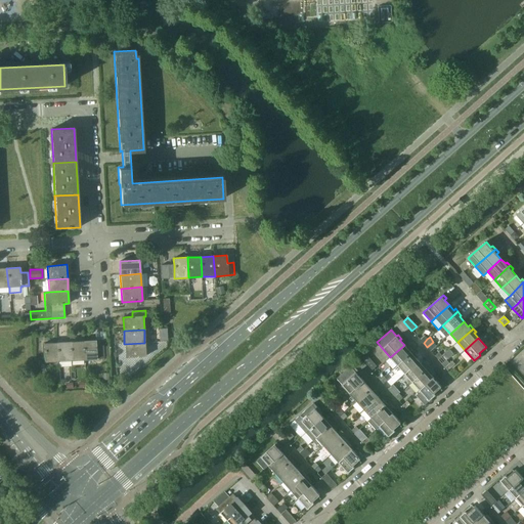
[(95,340),(82,341),(83,360),(96,359),(96,358),(103,358),(102,345),(95,345),(95,340)]
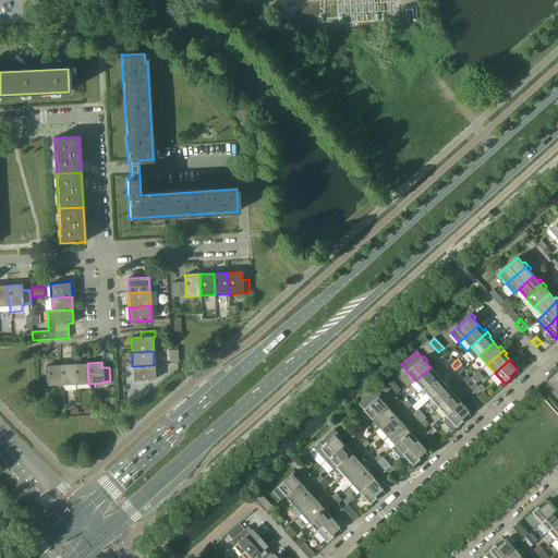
[(87,363),(74,364),(75,384),(88,384),(87,363)]
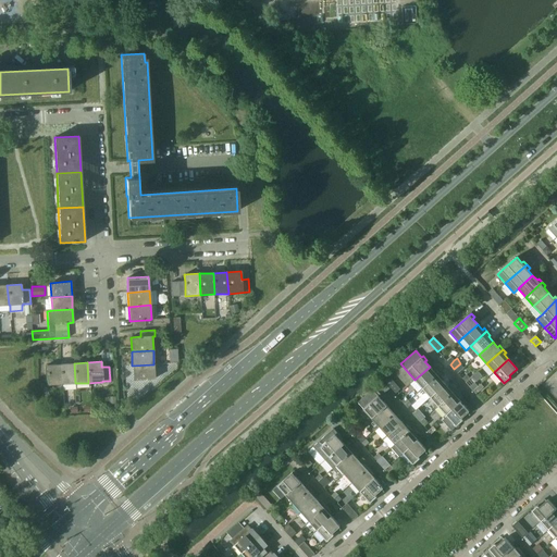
[(74,363),(60,364),(61,384),(75,383),(74,363)]
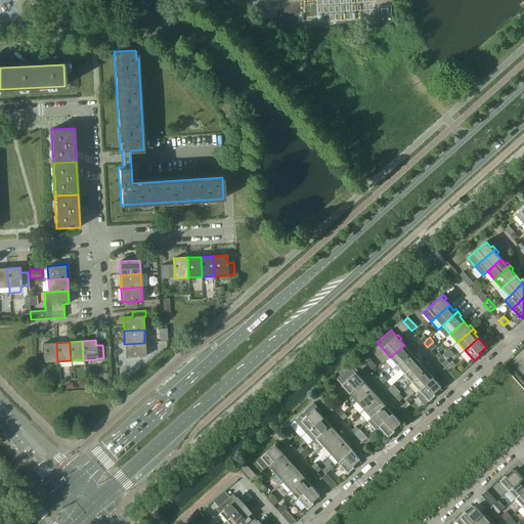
[(56,343),(44,343),(45,362),(57,361),(56,343)]
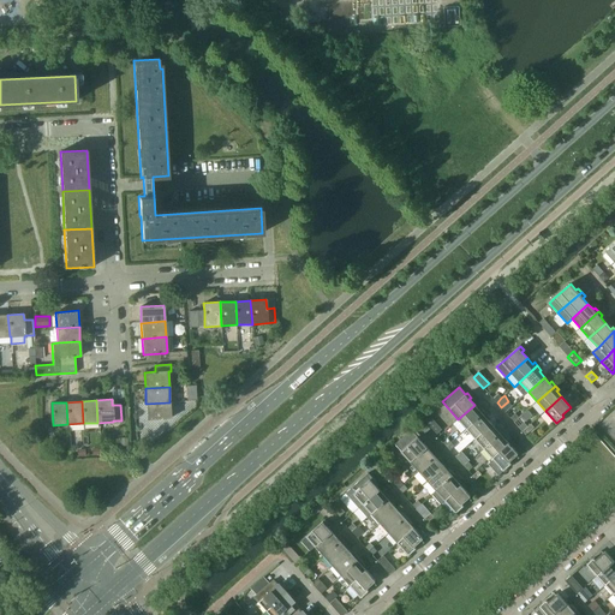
[(169,402),(145,404),(147,419),(171,418),(169,402)]
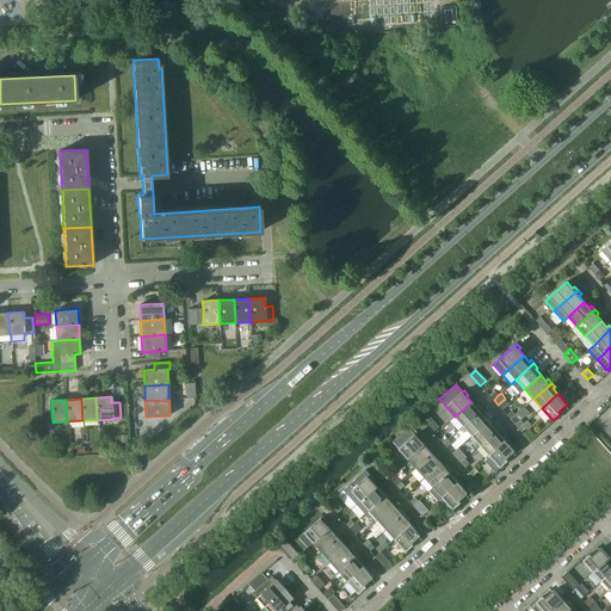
[(471,402),(455,417),(463,426),(482,409),(479,406),(476,408),(471,402)]
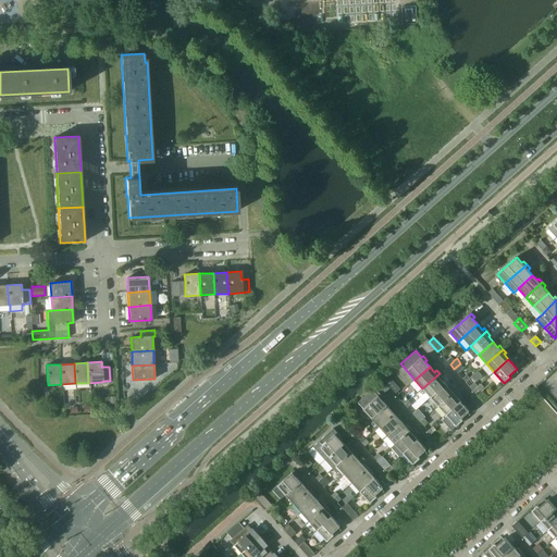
[(440,373),(422,388),(431,397),(445,384),(441,379),(442,378),(440,373)]
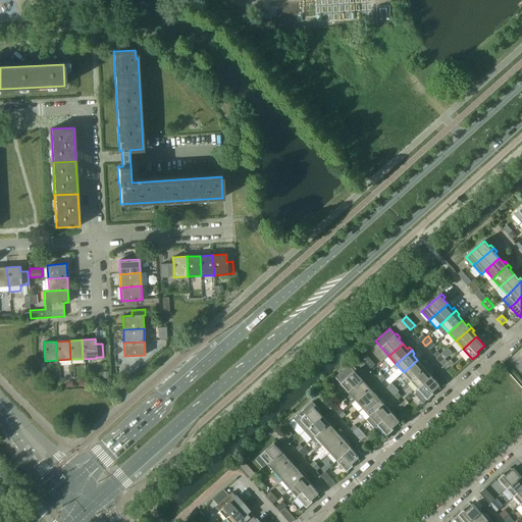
[(368,357),(363,361),(370,369),(375,364),(368,357)]
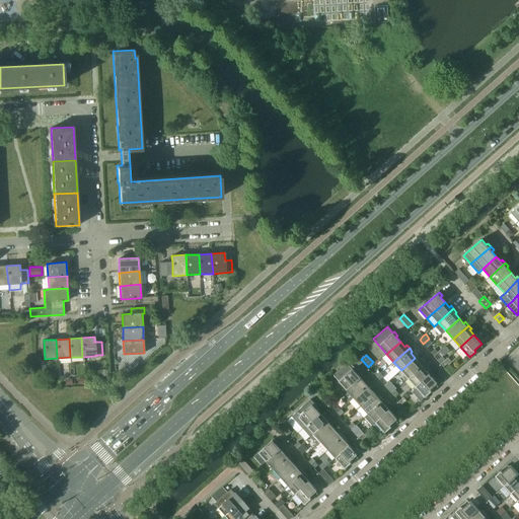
[(363,362),(358,356),(354,360),(359,366),(363,362)]
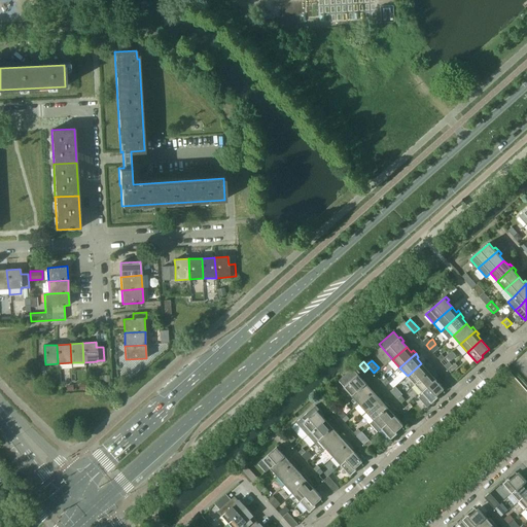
[(421,363),(408,376),(415,384),(430,371),(427,366),(425,369),(421,363)]
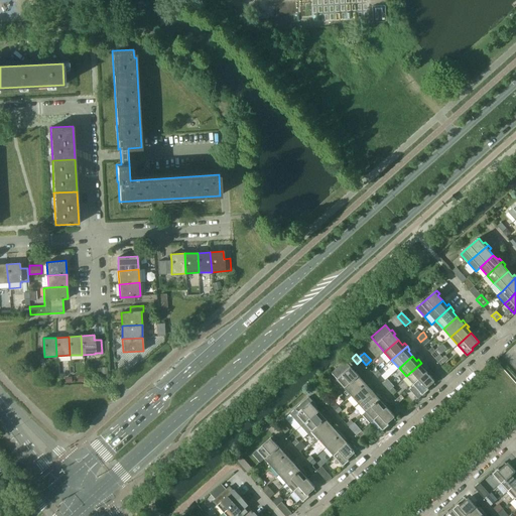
[(332,373),(337,379),(345,387),(358,375),(354,370),(356,369),(347,359),(332,373)]
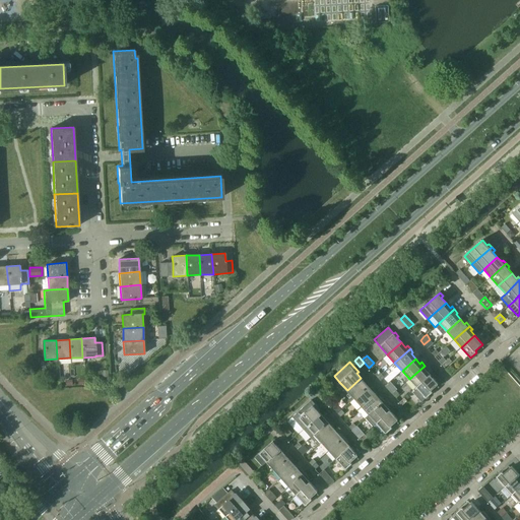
[(425,366),(409,379),(416,387),(431,375),(426,370),(428,369),(425,366)]
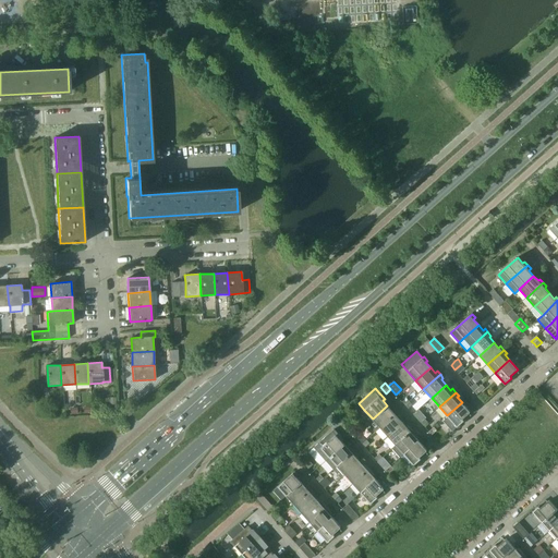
[(469,401),(464,405),(468,409),(470,412),(472,413),(475,410),(469,401)]
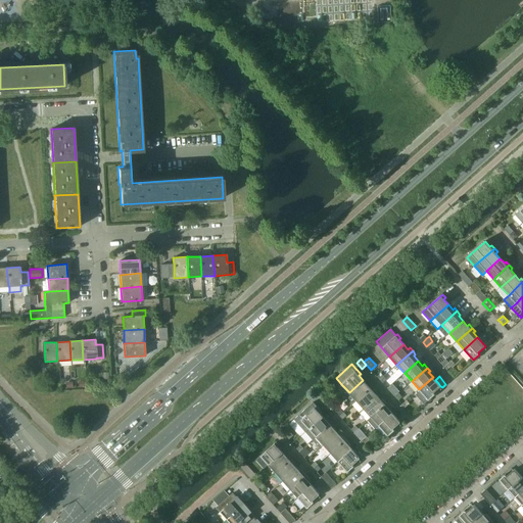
[(424,403),(434,394),(435,394),(433,392),(440,386),(438,383),(435,380),(433,377),(419,389),(415,393),(424,403)]
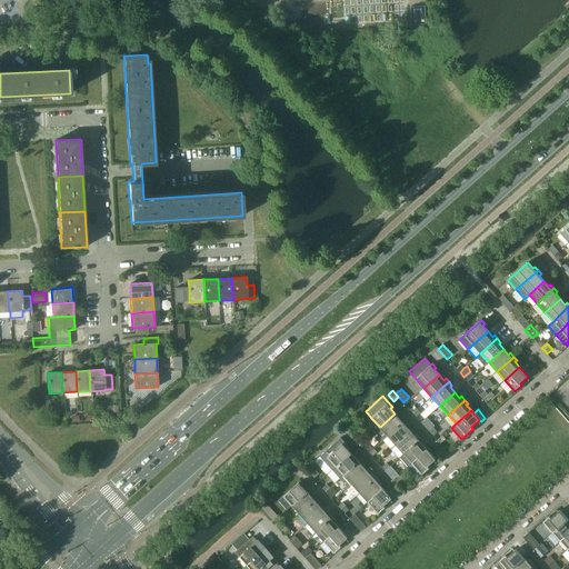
[(395,413),(380,427),(388,436),(405,421),(401,418),(400,419),(395,413)]
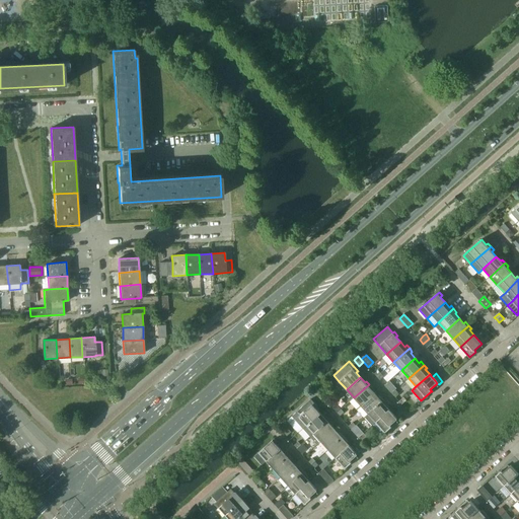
[(389,380),(384,385),(391,393),(396,388),(389,380)]
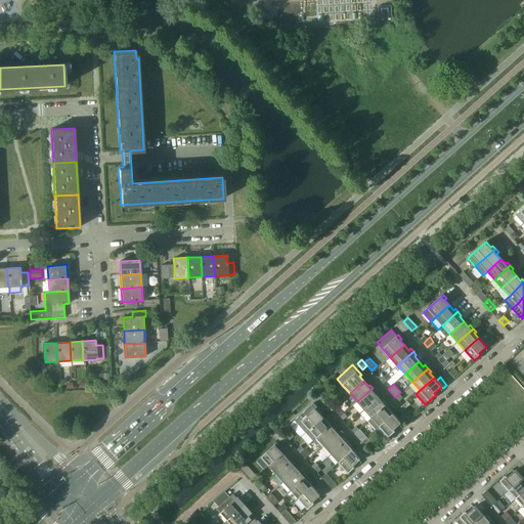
[(373,388),(357,401),(364,409),(379,397),(374,393),(376,391),(373,388)]
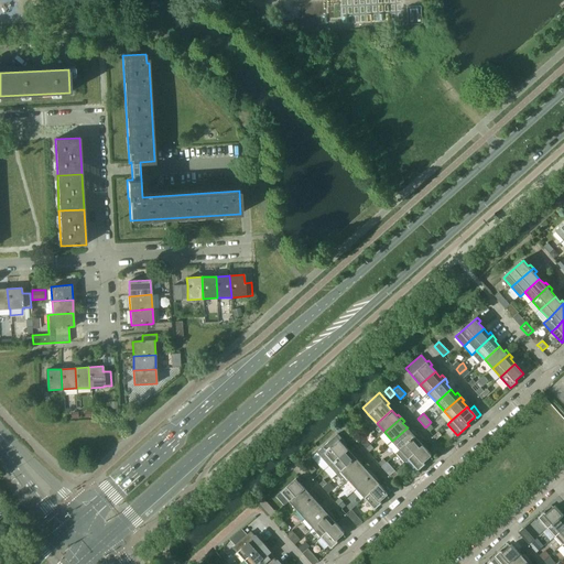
[(408,427),(392,441),(400,449),(416,435),(414,432),(412,433),(408,427)]
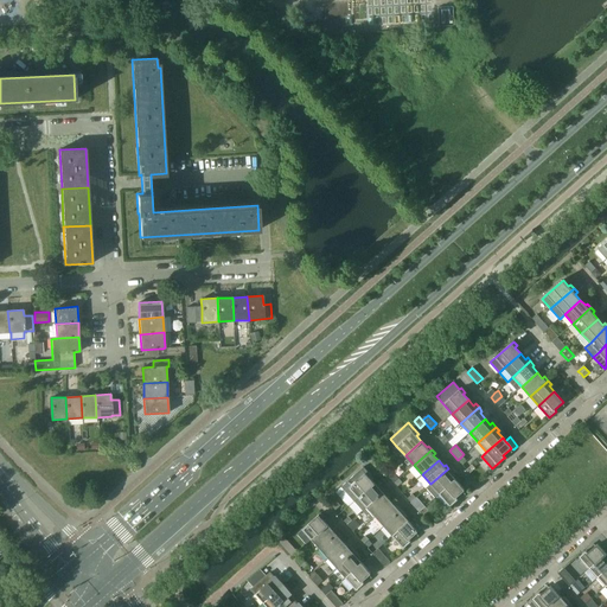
[(353,502),(358,497),(375,483),(369,478),(371,475),(363,467),(340,487),(353,502)]
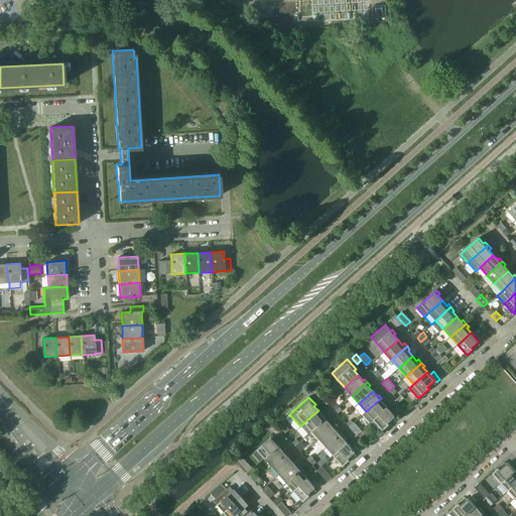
[(381,398),(366,411),(374,419),(387,407),(383,403),(384,401),(381,398)]
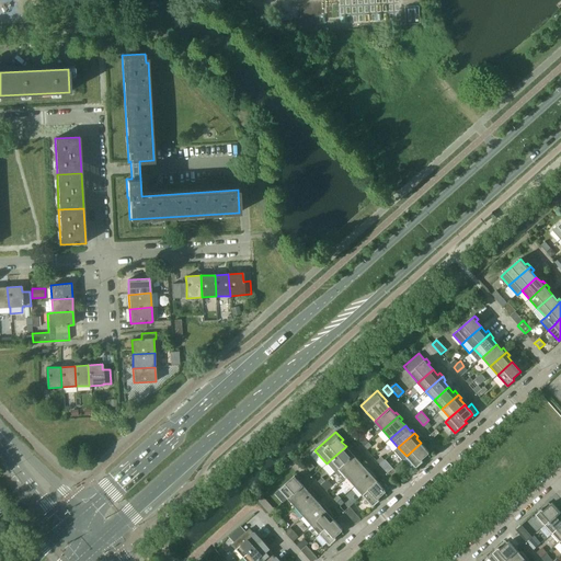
[(421,443),(407,456),(416,468),(423,461),(421,459),(430,453),(421,443)]
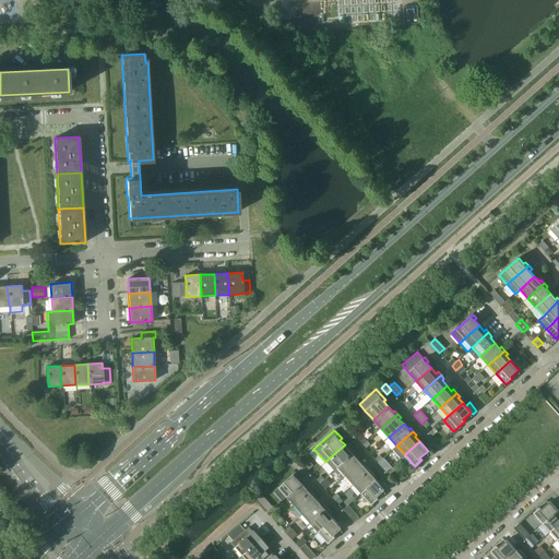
[(345,444),(330,458),(337,467),(354,452),(352,449),(349,450),(345,444)]
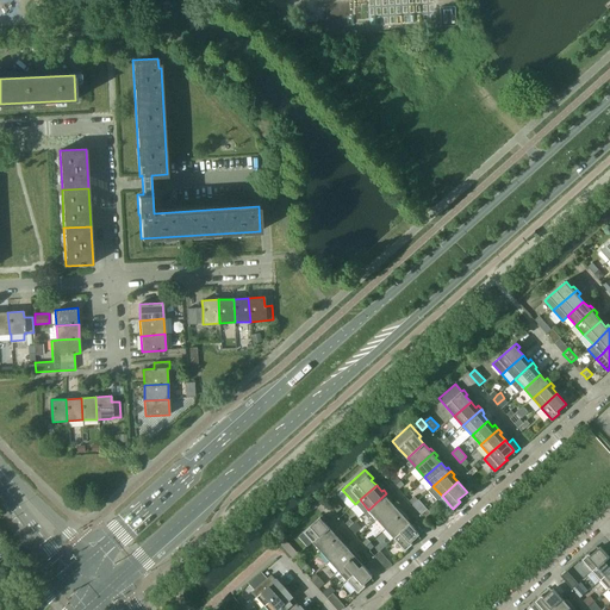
[(386,493),(368,510),(378,520),(393,505),(388,499),(390,497),(386,493)]
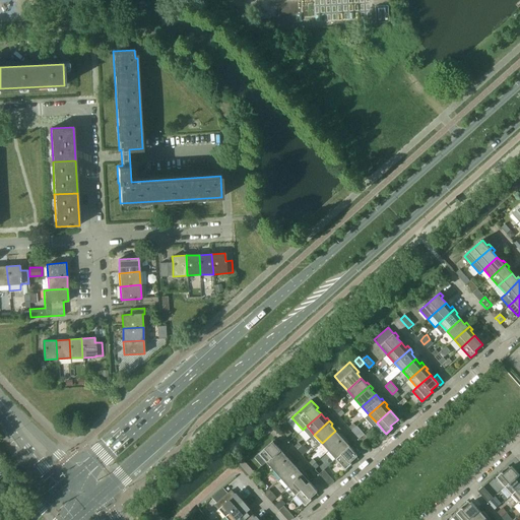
[(335,431),(322,443),(329,451),(344,437),(341,434),(339,435),(335,431)]
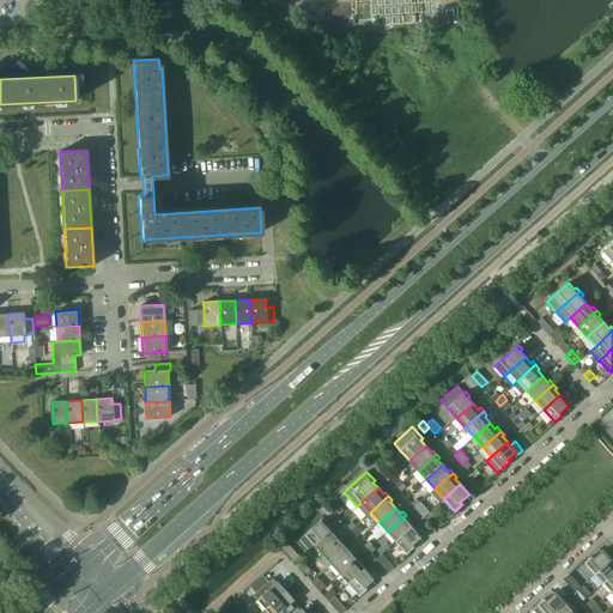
[(406,515),(388,532),(396,541),(412,527),(407,521),(410,519),(406,515)]
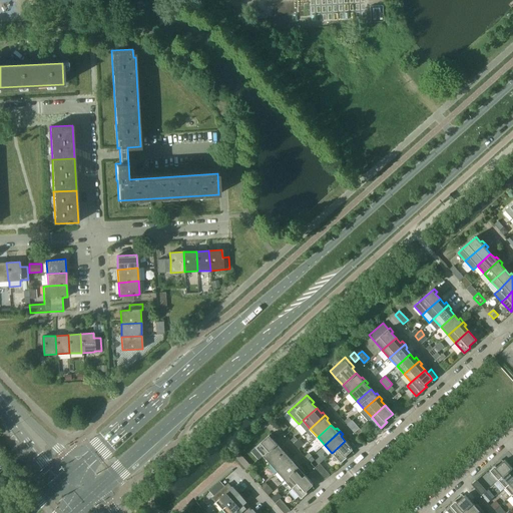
[(264,456),(277,444),(273,439),(274,437),(271,434),(255,447),(250,451),(259,460),(264,456)]
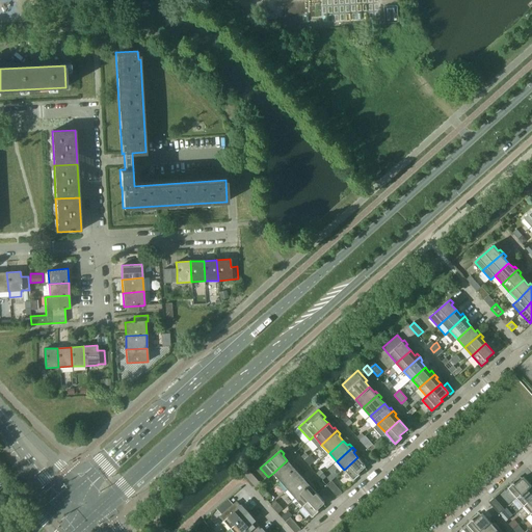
[(357,457),(344,470),(353,480),(360,474),(358,473),(366,466),(357,457)]
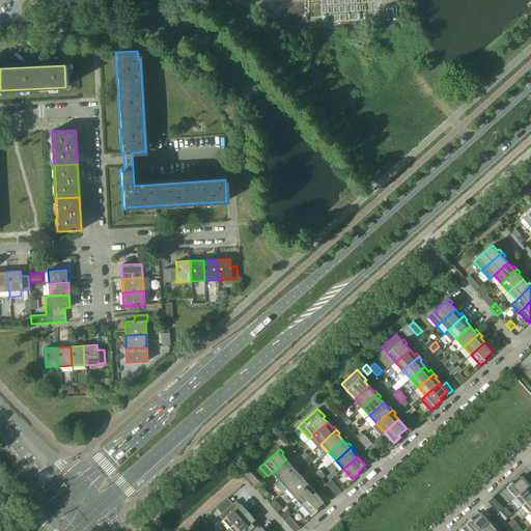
[(286,459),(273,472),(280,480),(296,466),(292,463),(290,465),(286,459)]
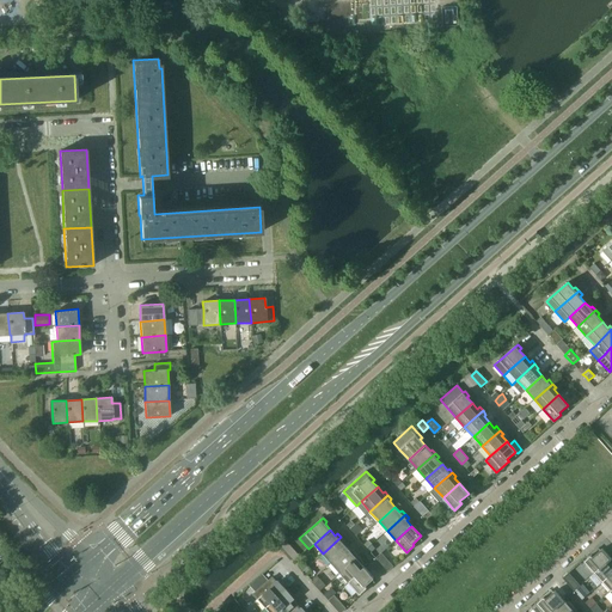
[(279,544),(282,549),(289,542),(286,537),(279,544)]
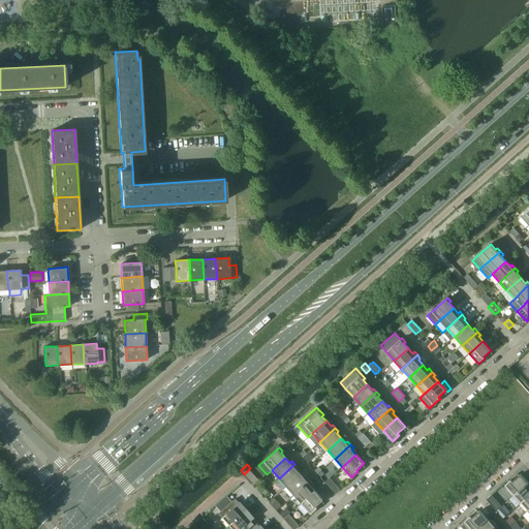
[(294,464),(279,478),(286,487),(301,474),(296,469),(298,468),(294,464)]
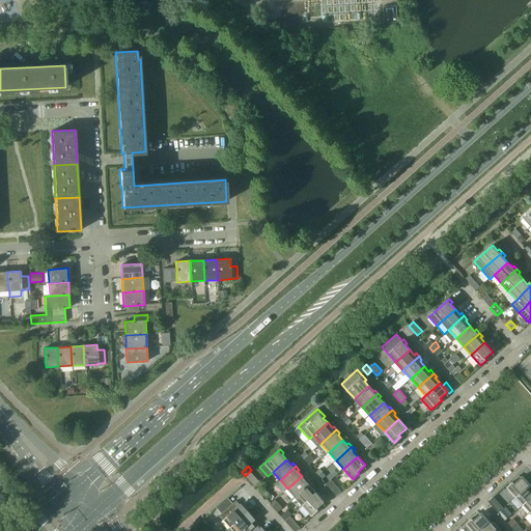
[(302,476),(287,488),(295,497),(310,482),(307,479),(306,481),(302,476)]
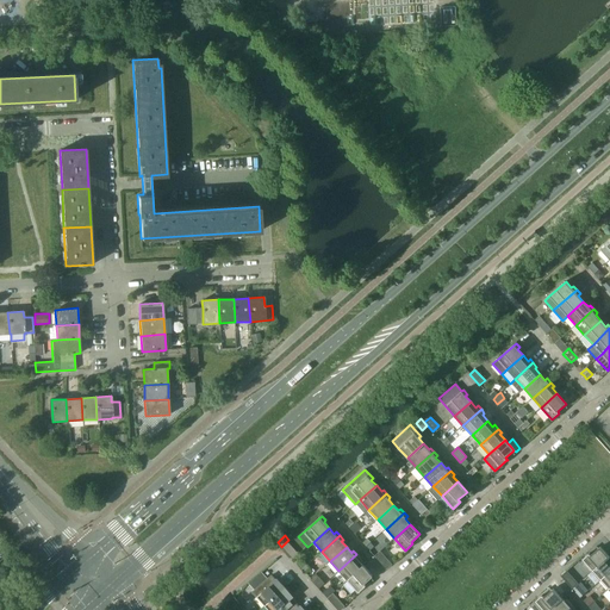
[(592,571),(609,556),(601,547),(591,555),(589,553),(583,559),(592,571)]
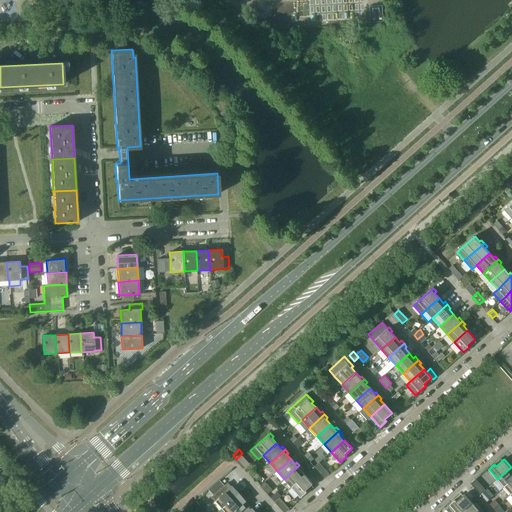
[(329,474),(321,465),(319,463),(314,467),(324,478),(329,474)]
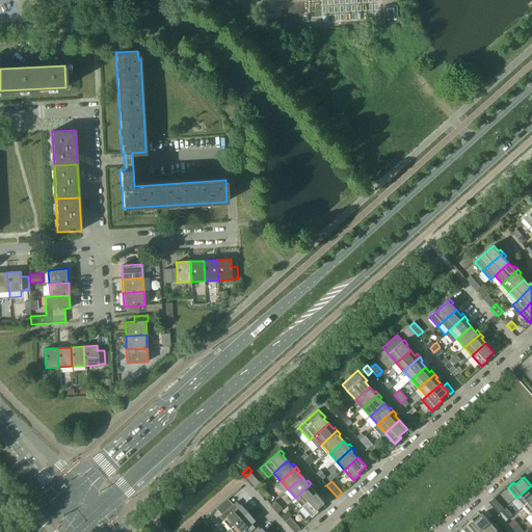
[(311,483),(295,498),(302,506),(317,494),(313,488),(314,487),(311,483)]
